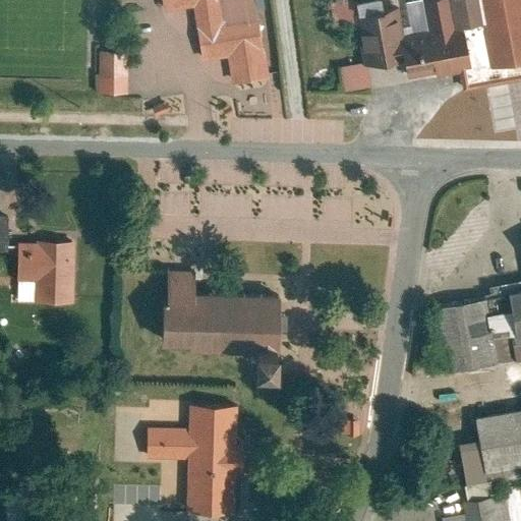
[(229,57),(232,78),(263,74),(251,2),(264,0),(263,0),(156,0),(160,22),(193,17),(199,61),(229,57)]
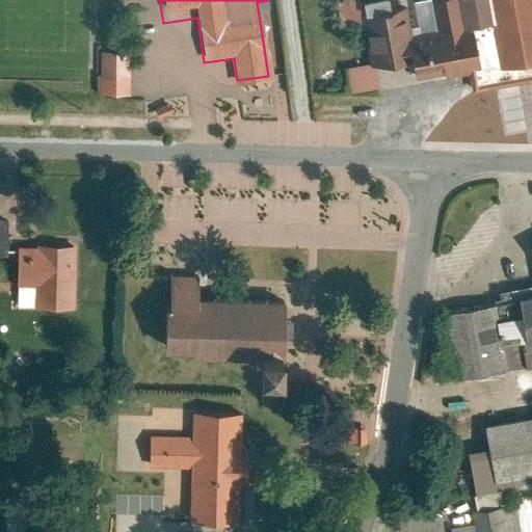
[(367,9),(391,5),(390,0),(346,0),(350,21),(368,18),(367,9)]
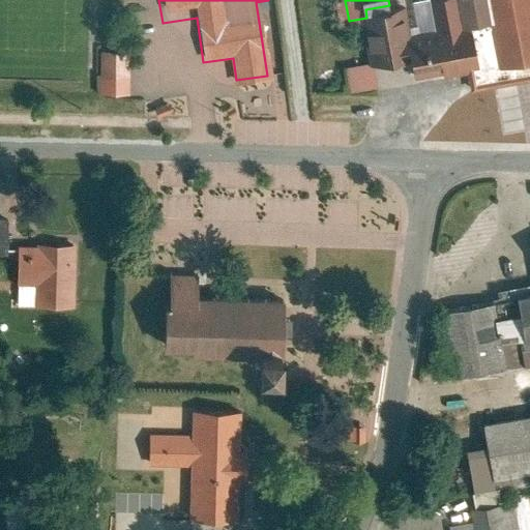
[(411,35),(414,52),(417,71),(446,66),(447,72),(472,68),(475,85),(529,76),(529,0),(416,0),(422,33),(411,35)]
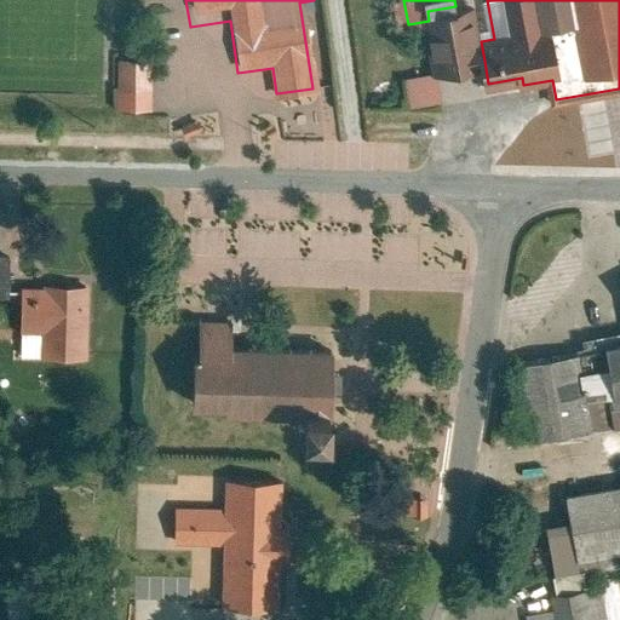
[(455,6),(428,11),(429,21),(437,68),(484,61),(481,41),(466,44),(465,34),(478,32),(472,4),(455,6)]
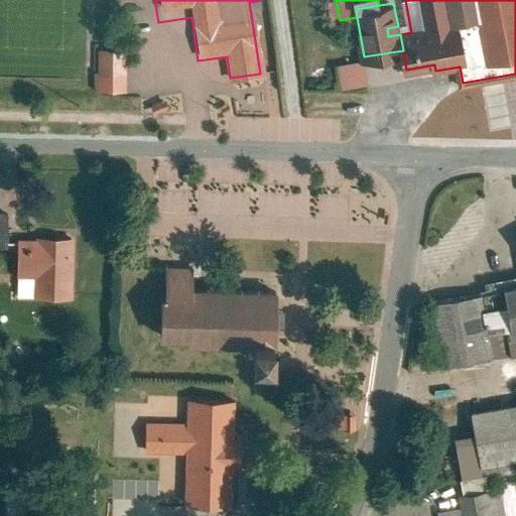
[(100,45),(98,90),(129,90),(126,47),(100,45)]
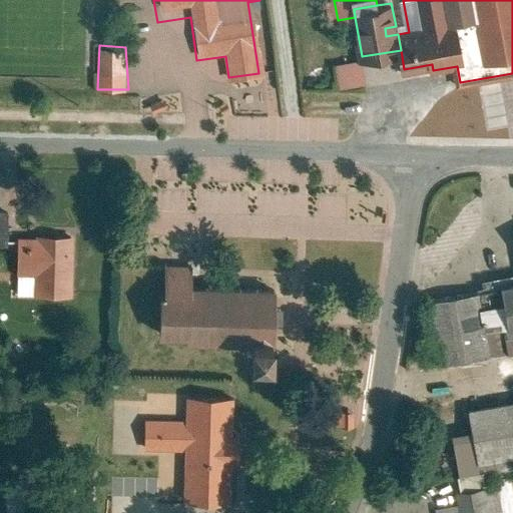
[(337,61),(339,86),(366,83),(363,58),(337,61)]
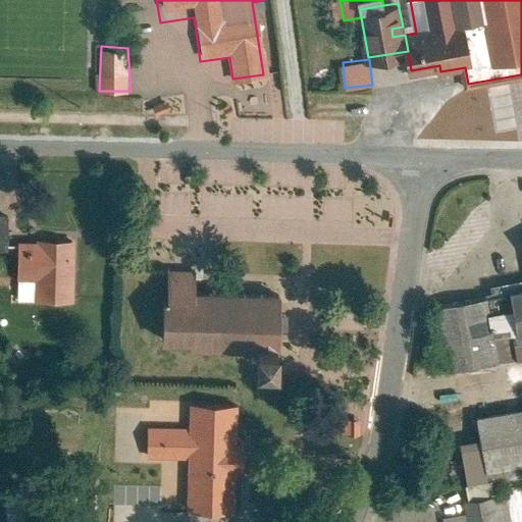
[(8,214),(0,214),(0,246),(10,245),(8,214)]
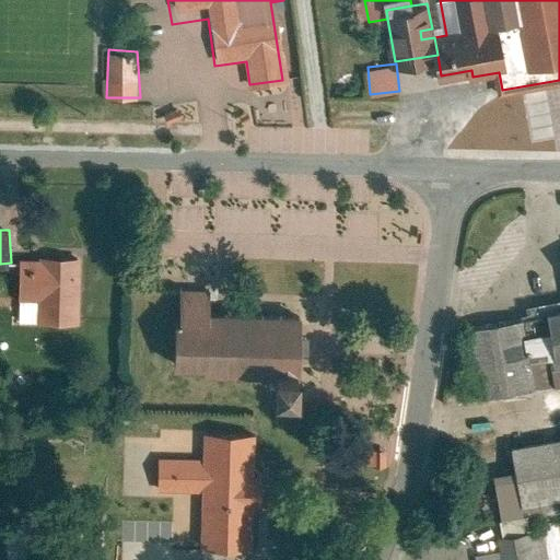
[(517,308),(455,319),(466,386),(559,370),(559,244),(555,245),(559,277),(559,288),(515,295),(517,308)]
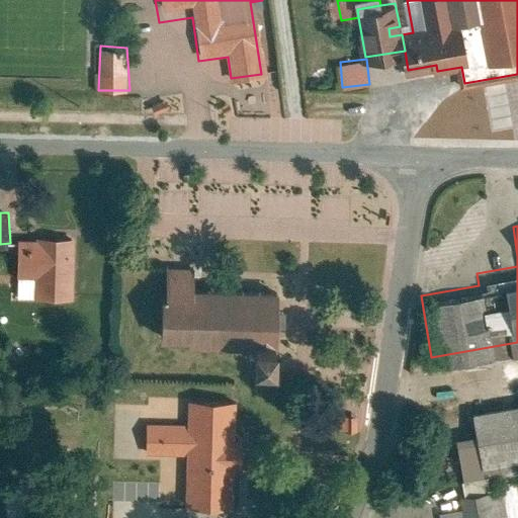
[(40,291),(74,291),(73,236),(56,236),(56,239),(18,239),(18,275),(39,274),(40,291)]
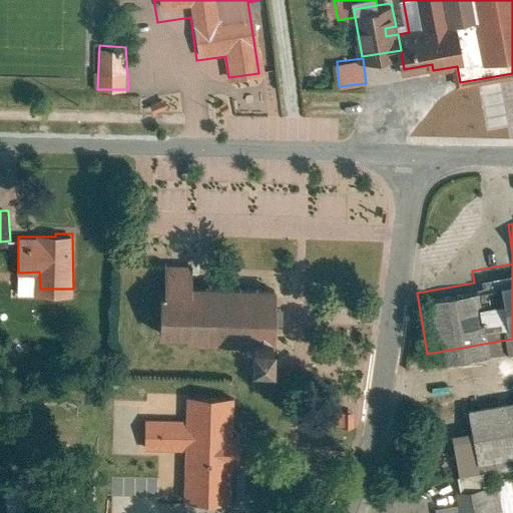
[(163,264),(162,334),(255,336),(255,356),(276,356),(277,317),(277,285),(197,283),(197,265),(163,264)]
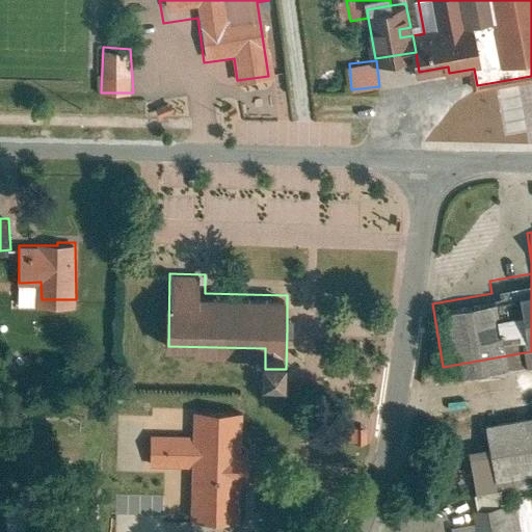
[(185,471),(184,526),(235,526),(236,414),(187,413),(187,440),(107,439),(106,470),(185,471)]
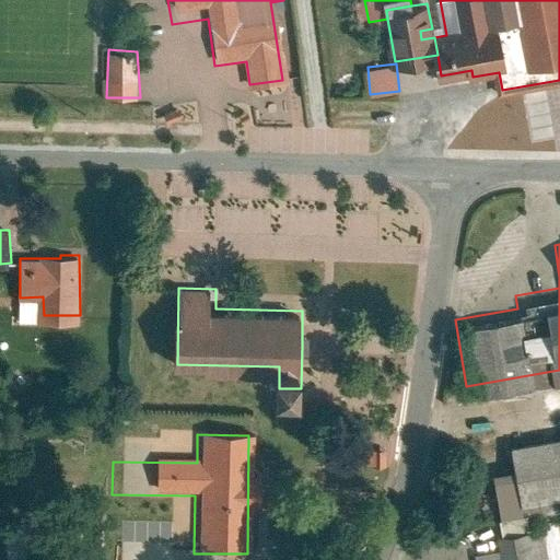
[(559,438),(508,447),(511,464),(487,468),(494,517),(524,512),(522,504),(559,497),(559,438)]
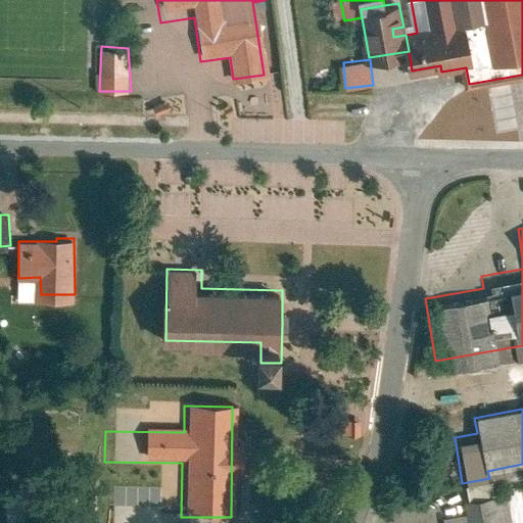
[(513,522),(522,521),(522,485),(446,497),(450,522),(513,522)]
